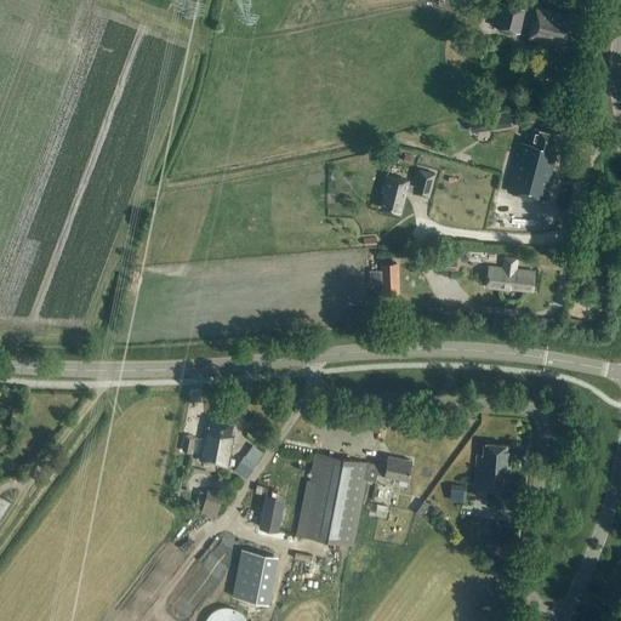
[(520,33),(527,10),(497,1),(491,26),(520,33)]
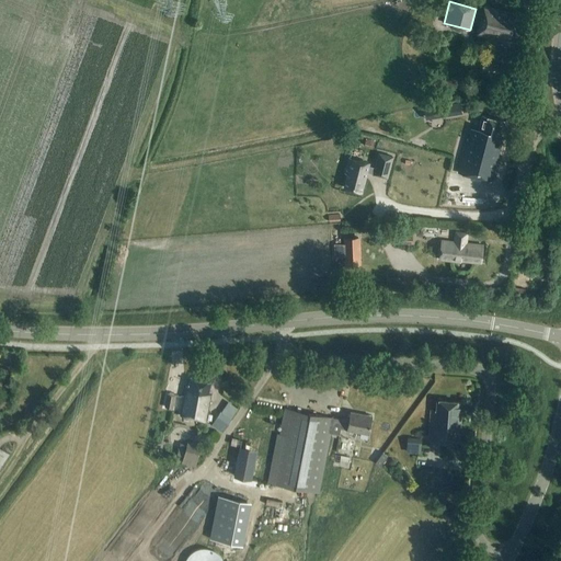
[(522,46),(527,26),(513,23),(516,14),(485,7),(478,35),(522,46)]
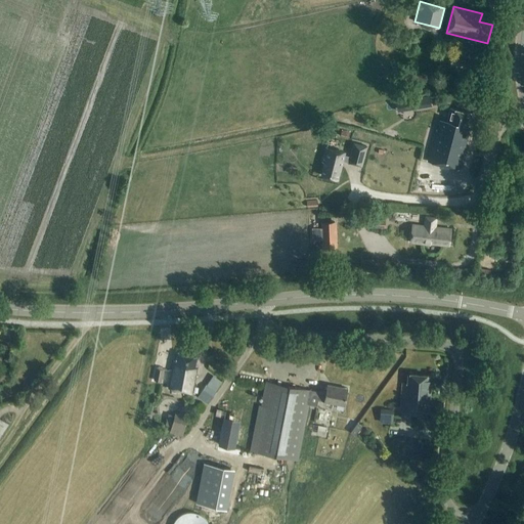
[(470,59),(473,47),(459,44),(455,55),(470,59)]
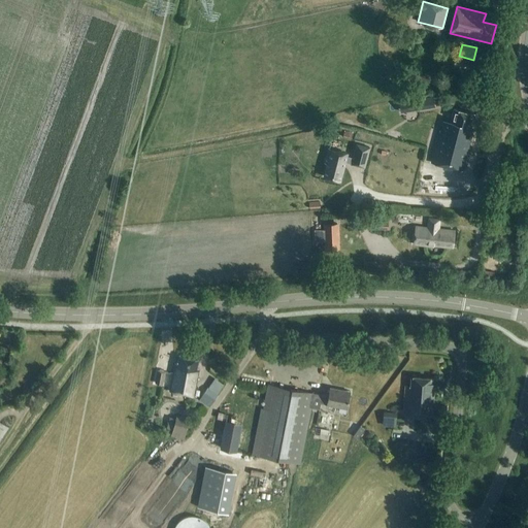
[(419,100),(421,109),(435,107),(433,97),(419,100)]
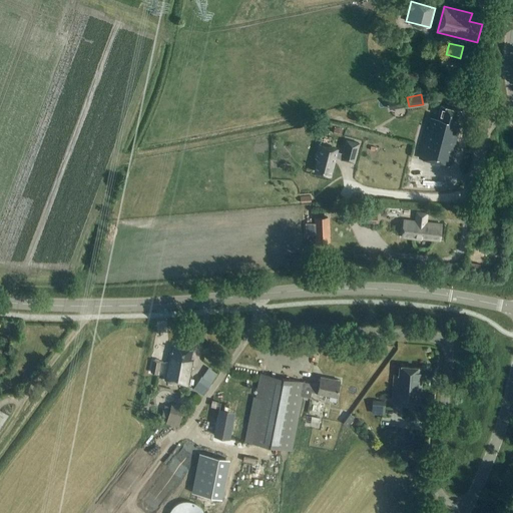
[(450,167),(461,124),(458,123),(461,111),(443,106),(440,117),(432,119),(430,129),(428,128),(420,159),(450,167)]
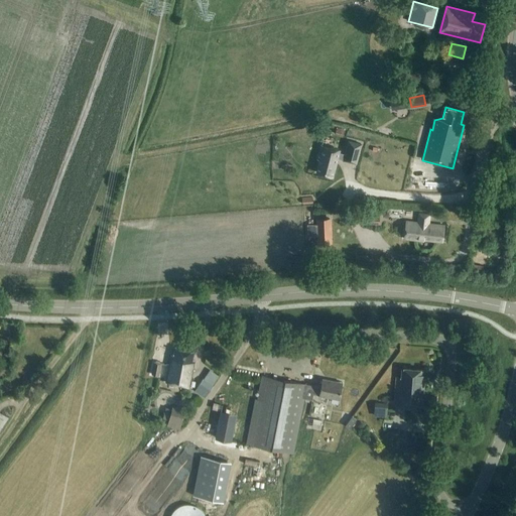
[(319,160),(316,172),(333,176),(336,163),(338,158),(344,159),(344,160),(346,160),(347,161),(350,162),(356,163),(359,153),(359,152),(360,147),(361,144),(351,141),(349,141),(347,149),(345,154),(339,152),(340,150),(330,147),(324,146),(320,145),(317,159),(319,160)]
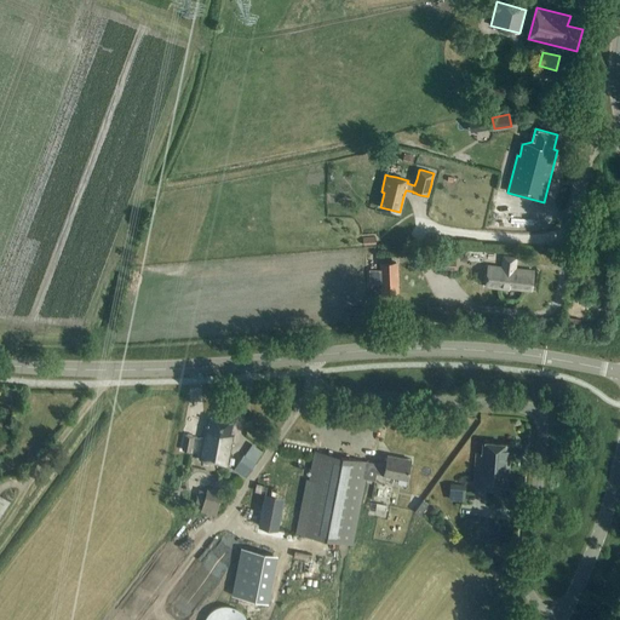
[(515,270),(517,258),(504,257),(503,268),(487,267),(484,287),(509,290),(510,287),(532,290),(534,273),(515,270)]
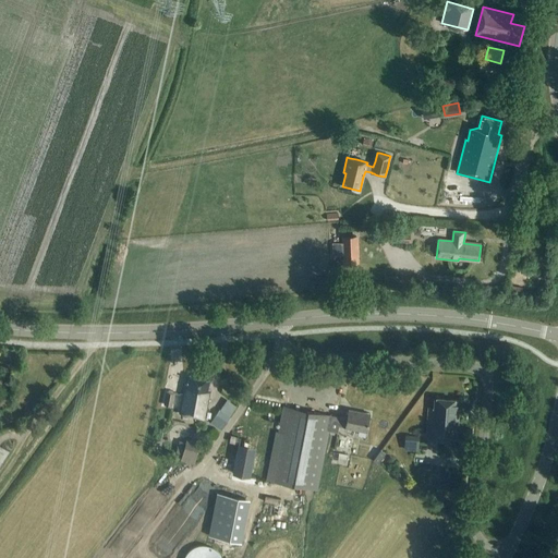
[(388,243),(411,243),(411,233),(388,233),(388,243)]
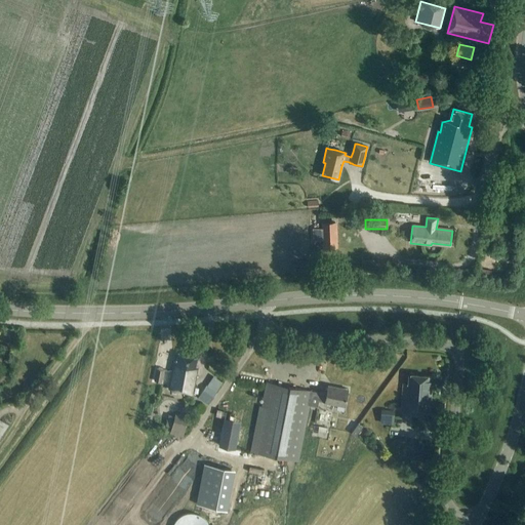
[(322,223),(322,229),(313,229),(313,241),(322,241),(323,249),(338,248),(337,221),(322,223)]
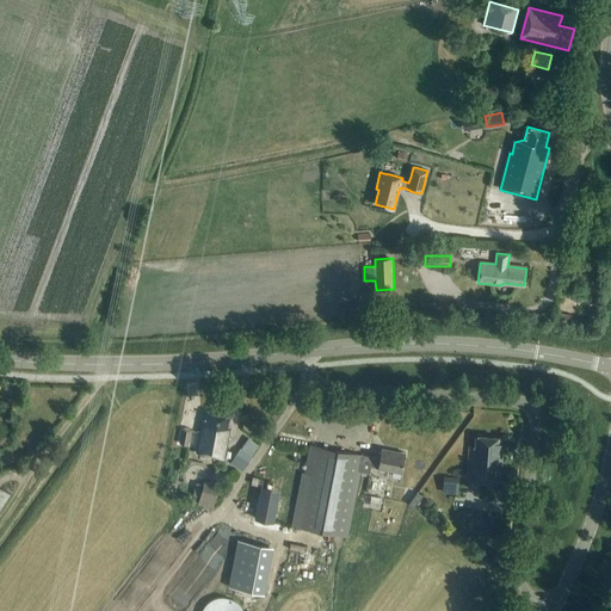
[(228,427),(230,418),(208,413),(205,423),(204,421),(197,452),(224,458),(232,427),(228,427)]
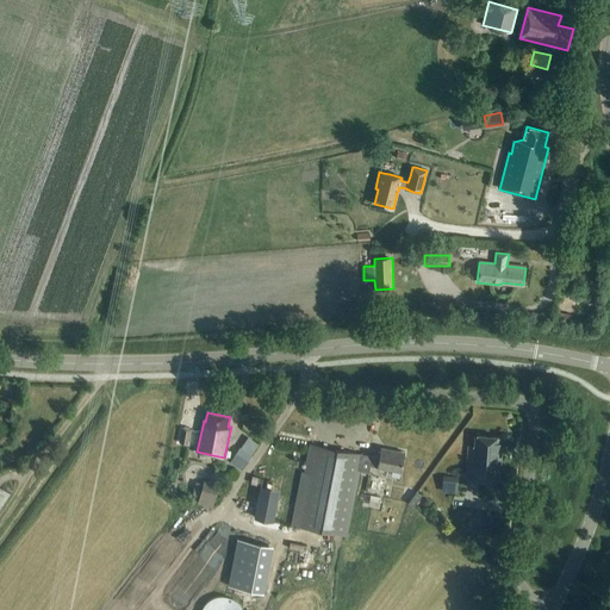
[(188,444),(191,431),(182,429),(180,443),(188,444)]
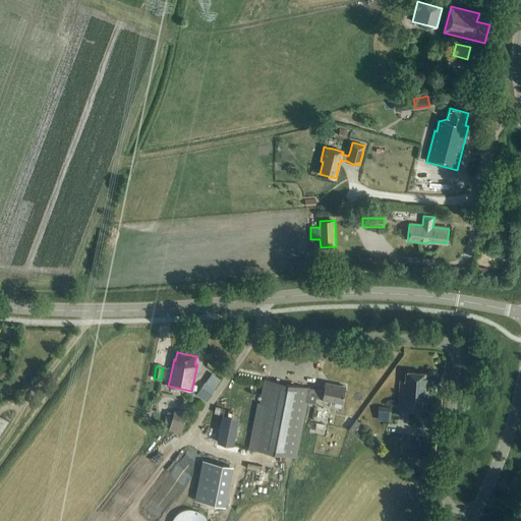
[(427,383),(428,375),(409,373),(408,382),(402,382),(399,408),(426,410),(428,383),(427,383)]
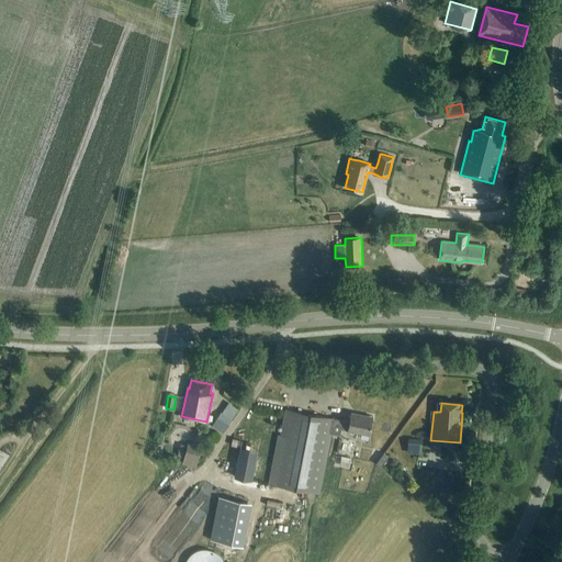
[(349,422),(285,409),(271,484),(321,494),(332,435),(340,437),(341,429),(370,435),(373,417),(351,413),(349,422)]
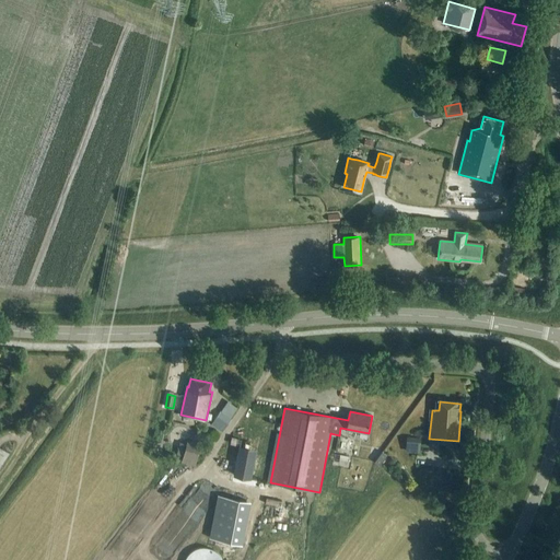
[(219,412),(211,424),(221,432),(230,420),(219,412)]
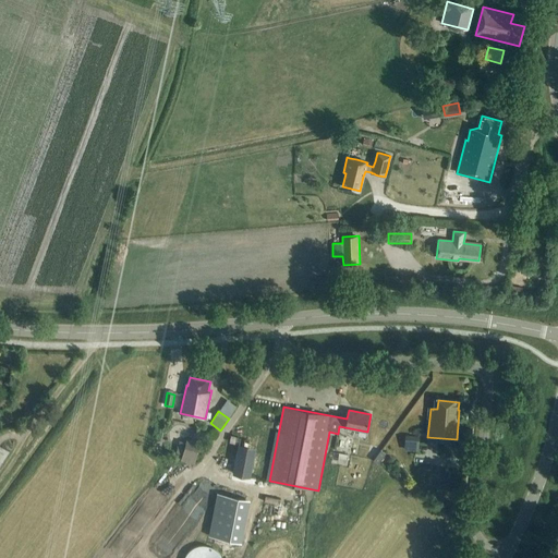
[(404,436),(403,449),(417,450),(419,437),(404,436)]
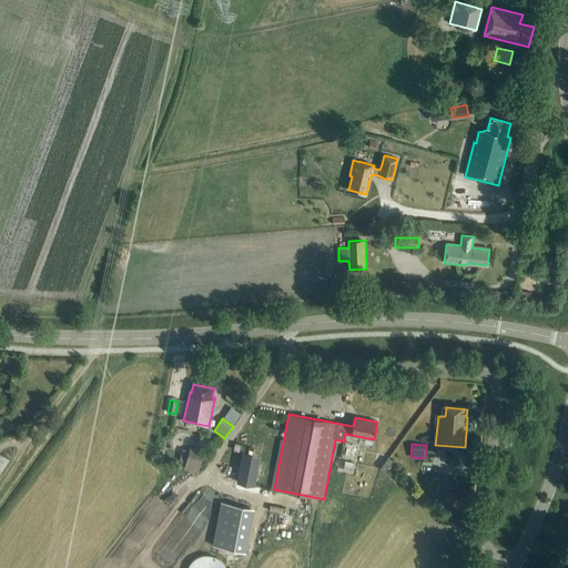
[(0,473),(10,459),(0,452),(0,473)]
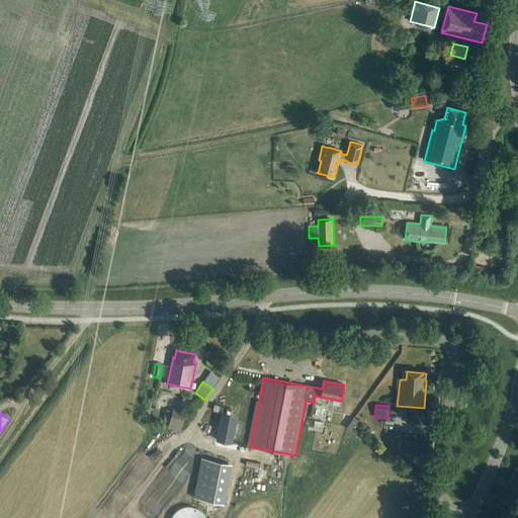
[(181,429),(184,417),(170,414),(168,427),(181,429)]
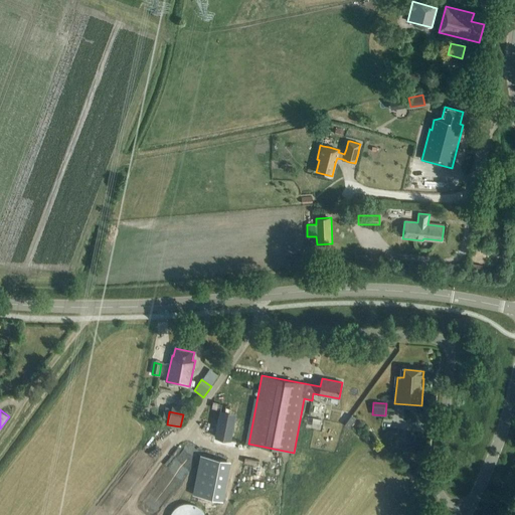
[(349,427),(356,418),(351,415),(345,424),(349,427)]
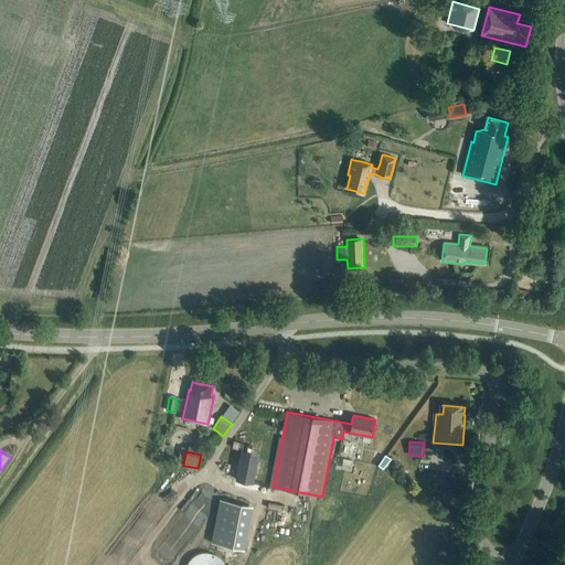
[(255,480),(259,461),(242,457),(238,477),(237,480),(255,483),(255,480)]
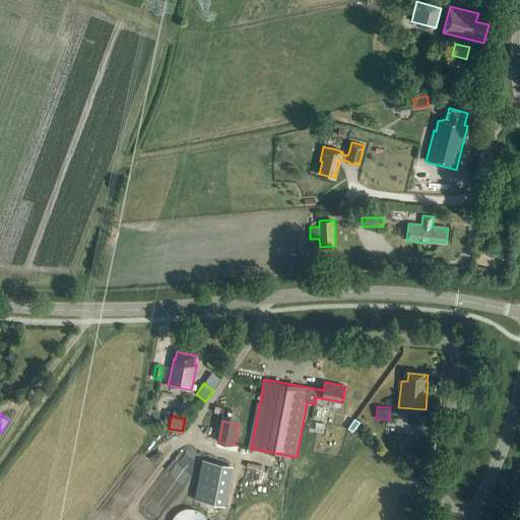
[(140,483),(144,476),(135,471),(131,479),(140,483)]
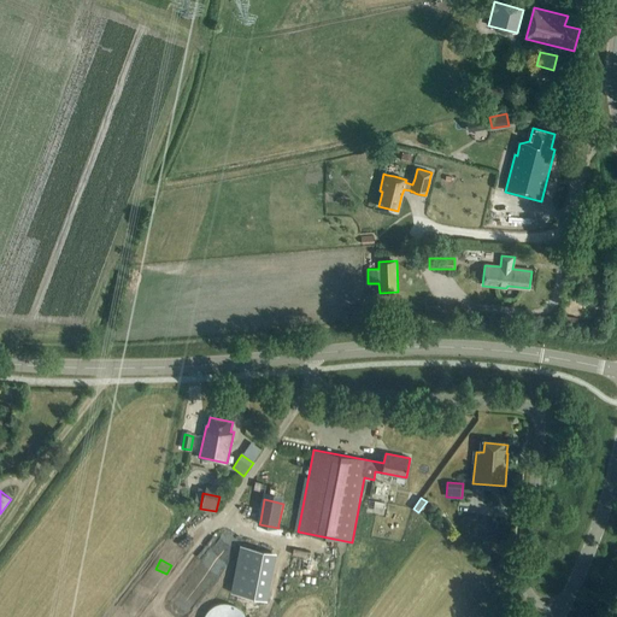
[(134,599),(145,607),(158,592),(147,583),(134,599)]
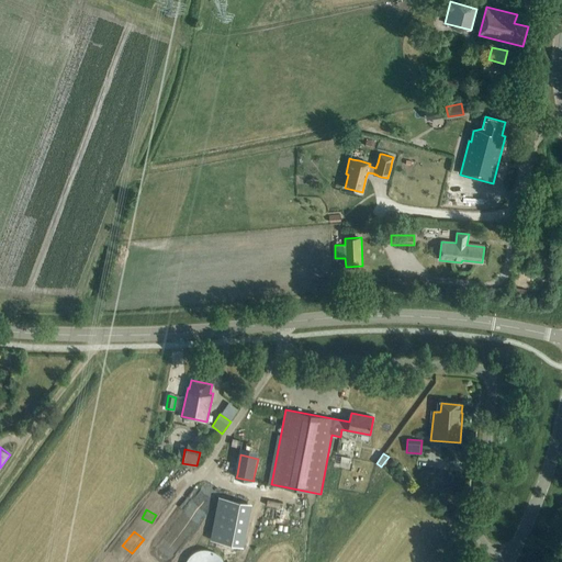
[(223,561),(222,560),(216,553),(209,550),(201,549),(193,552),(187,559),(186,561),(223,561)]
